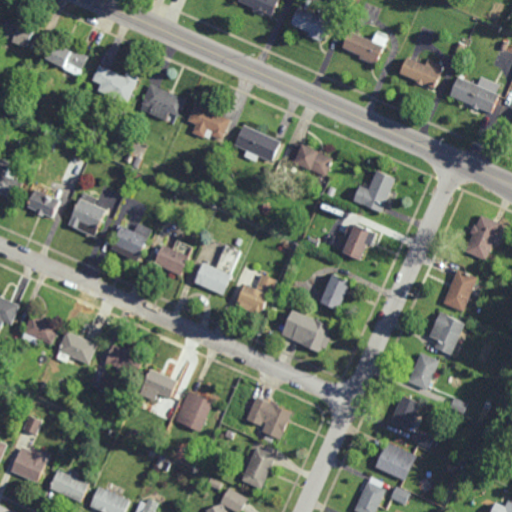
[(281,0),(274,16),(266,12),(264,16),(254,11),(255,8),(239,1),(239,0),(281,0)]
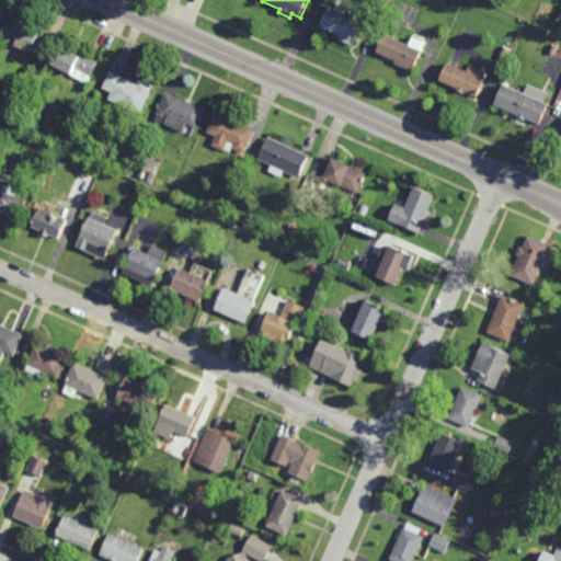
[(358,44),(355,42),(354,46),(339,39),(341,35),(321,26),(329,8),(367,25),(358,44)]
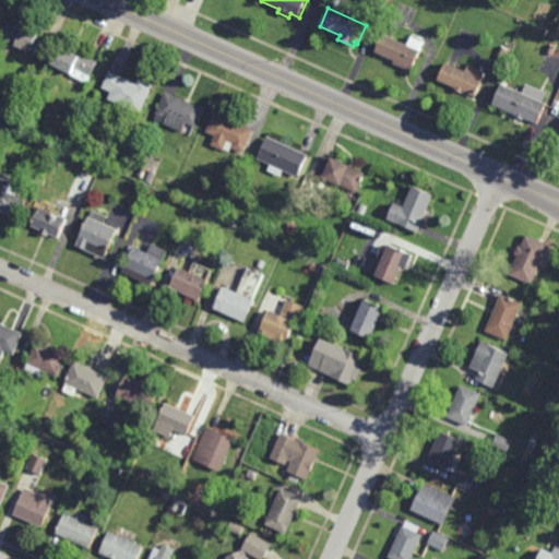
[(24,26),(24,25),(40,33),(31,52),(1,39),(10,21),(24,26)]
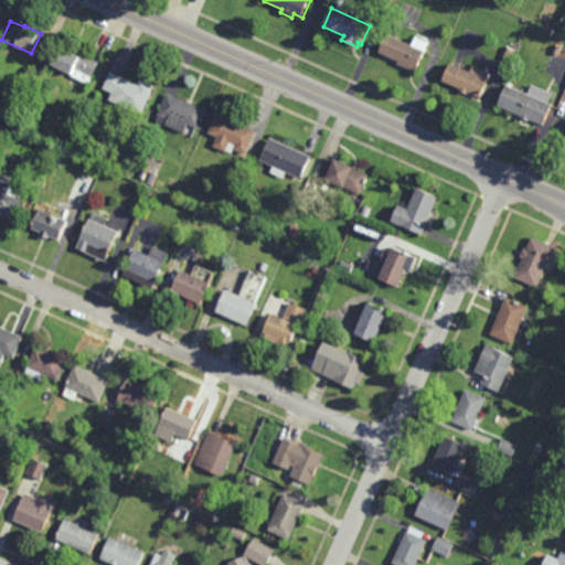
[(414,45),(417,36),(430,42),(418,70),(416,68),(415,72),(397,64),(400,61),(380,53),(388,34),(414,45)]
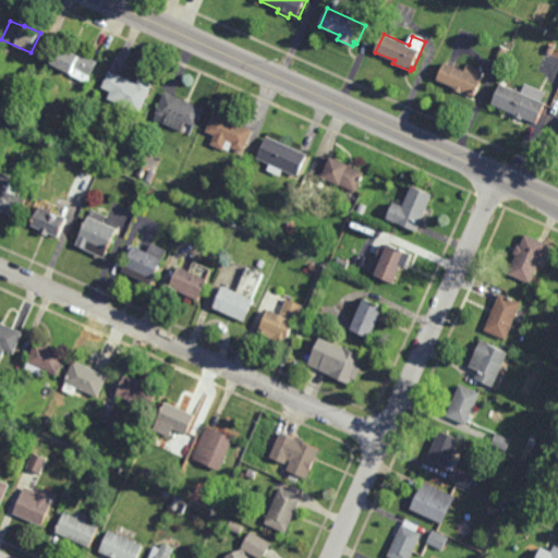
[(553,56),(546,52),(549,45),(556,47),(553,56)]
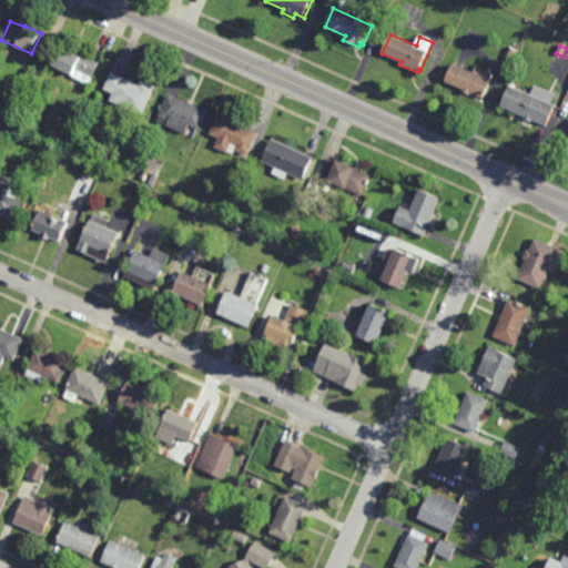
[(513,61),(505,58),(509,47),(517,50),(513,61)]
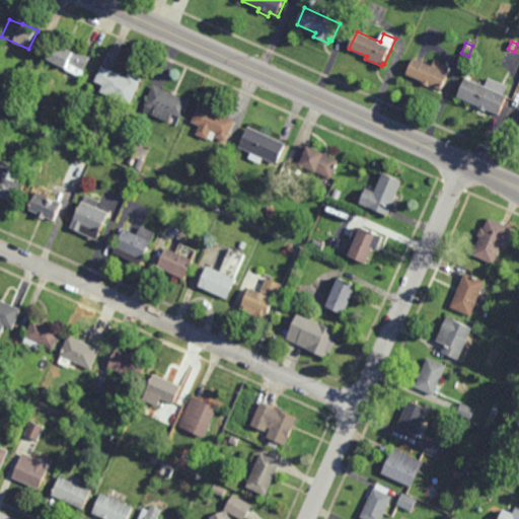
[(65,48),(66,46),(90,57),(81,77),(66,70),(67,68),(49,59),(56,44),(65,48)]
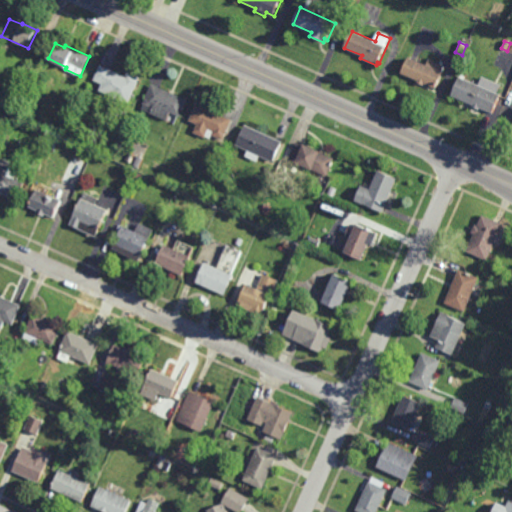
[(427,65),(430,59),(442,65),(442,66),(445,67),(442,72),(443,72),(435,89),(425,85),(424,86),(417,83),(418,82),(402,74),(409,57),(427,65)]
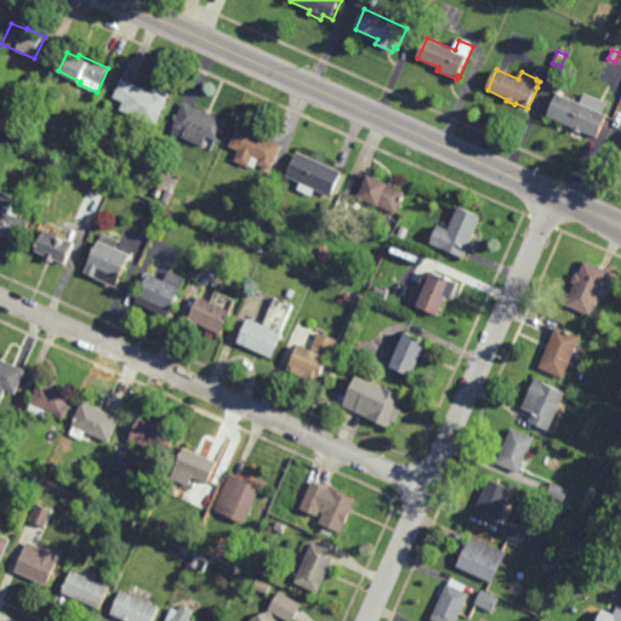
[(153,92),(155,86),(171,93),(157,126),(119,109),(123,102),(113,97),(121,78),(153,92)]
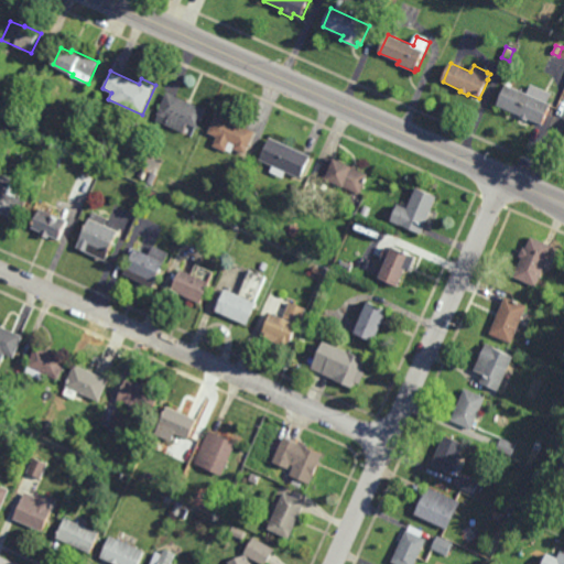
[(512,87),(528,95),(532,85),(554,94),(550,104),(553,105),(543,127),(529,120),(529,122),(521,119),(522,117),(498,106),(507,85),(508,85),(509,84),(513,85),(512,87)]
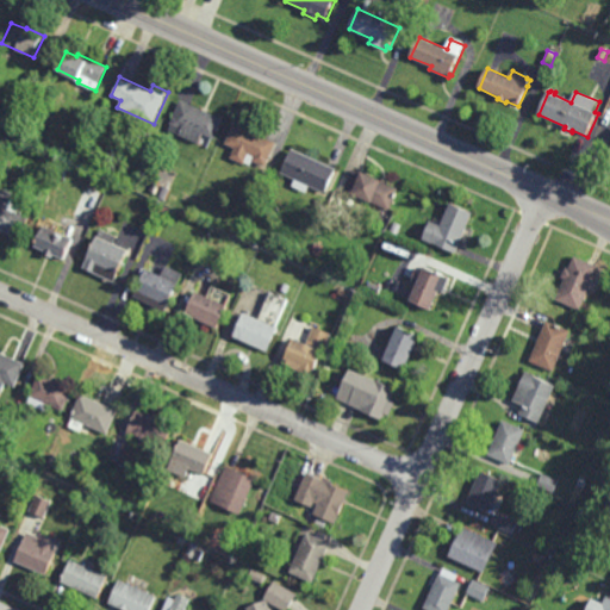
[(215,138),(204,134),(199,144),(179,135),(181,130),(169,124),(180,100),(223,119),(215,138)]
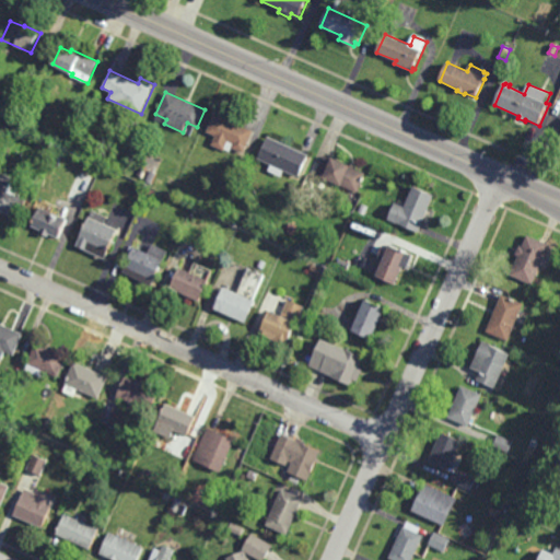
[(229,119),(230,118),(235,121),(234,123),(254,131),(244,153),(232,148),(233,143),(228,141),(224,150),(212,146),(216,136),(207,131),(214,114),(229,119)]
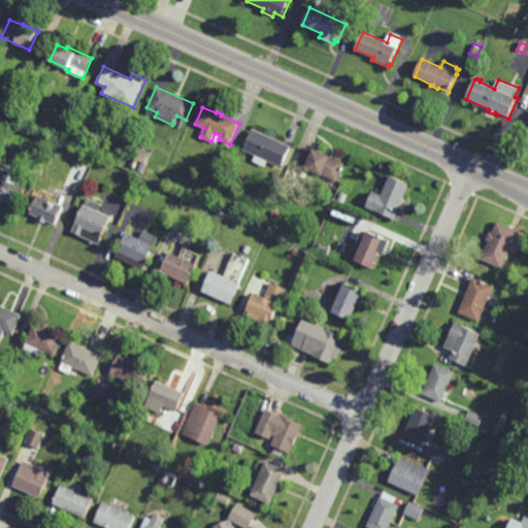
[(19,119),(9,116),(12,108),(21,111),(19,119)]
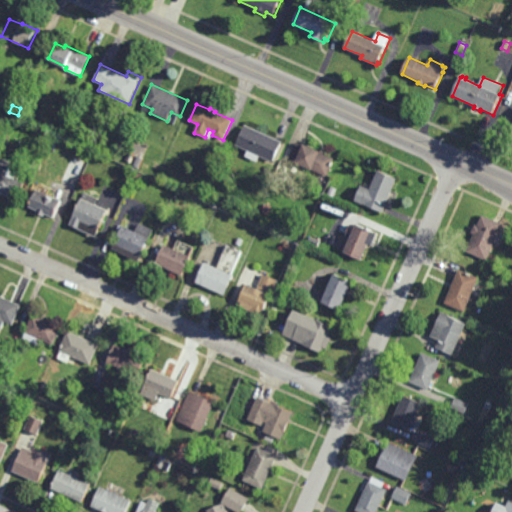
[(273,162),(259,156),(257,161),(245,156),(248,151),(236,145),(245,125),(282,142),(273,162)]
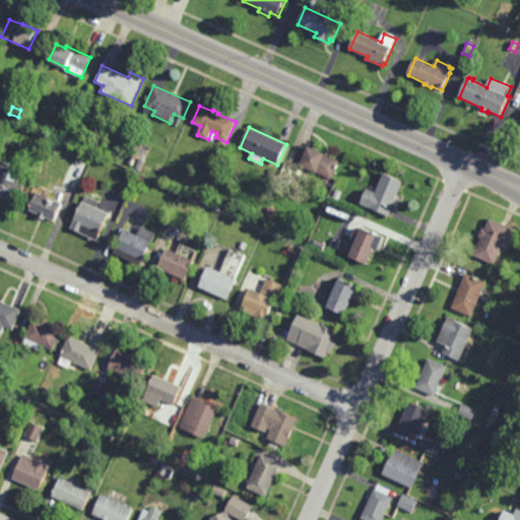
[(326,154),(340,161),(333,179),(318,173),(318,174),(306,169),(306,170),(291,164),(300,144),(309,148),(309,147),(326,154)]
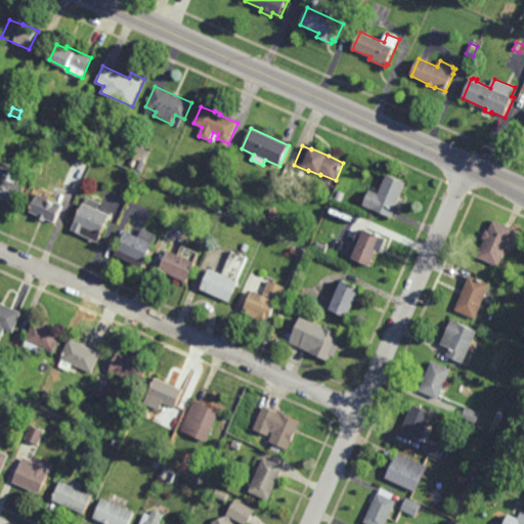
[(135,167),(129,165),(132,158),(137,160),(135,167)]
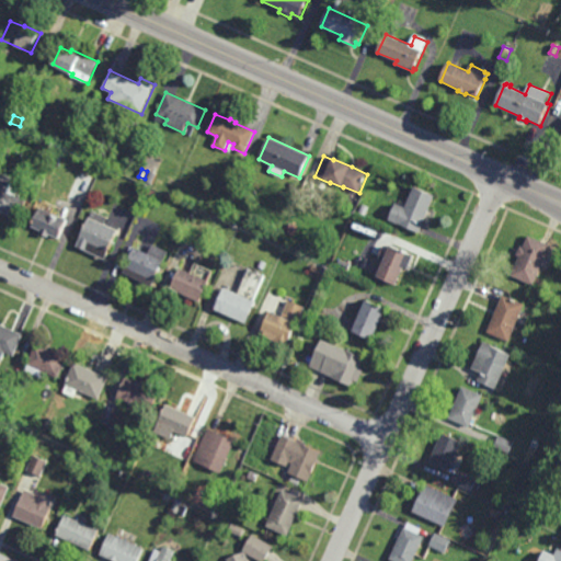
[(20,222),(0,213),(0,181),(3,174),(14,180),(11,187),(20,192),(18,196),(30,202),(20,222)]
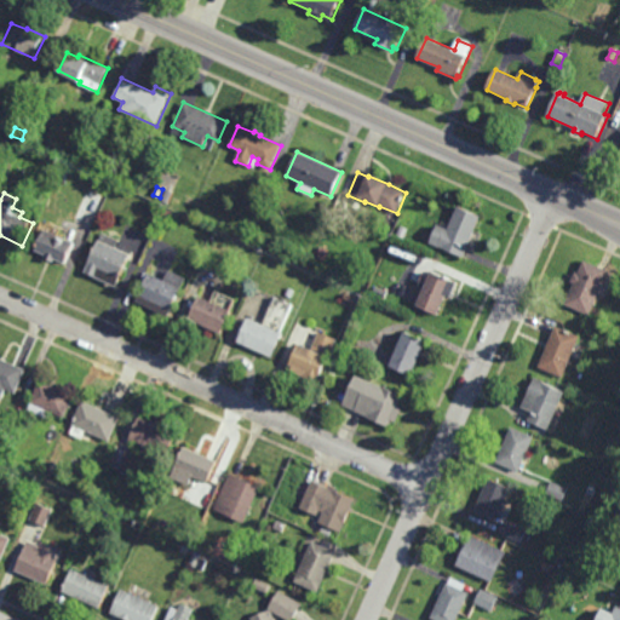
[(168,205),(161,201),(165,193),(172,196),(168,205)]
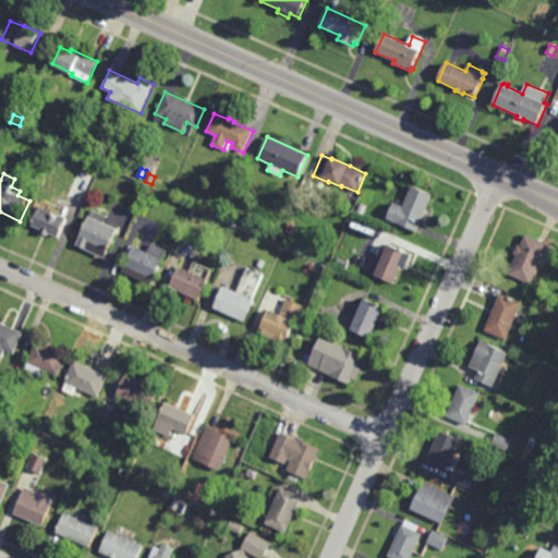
[(296,197),(288,193),(291,185),(300,190),(296,197)]
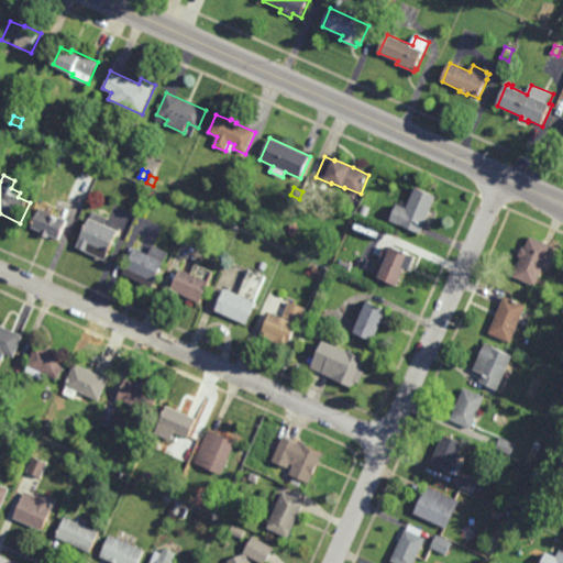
[(421,235),(403,227),(390,222),(398,205),(407,209),(417,188),(438,197),(421,235)]
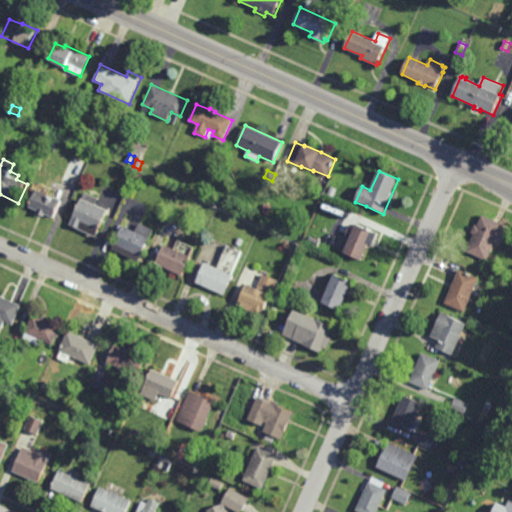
[(142,181),(134,177),(137,173),(144,176),(142,181)]
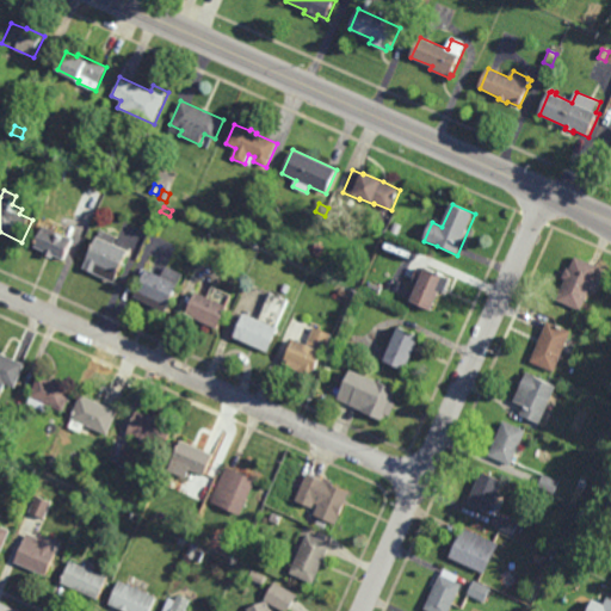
[(397,235),(390,233),(395,223),(402,227),(397,235)]
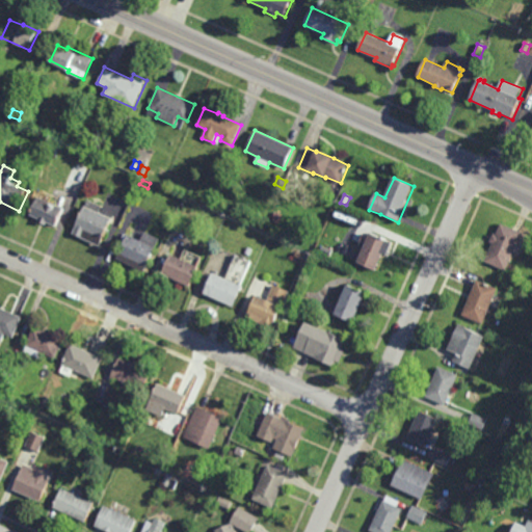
[(58,228),(50,223),(49,225),(41,222),(42,219),(31,215),(38,197),(67,209),(58,228)]
